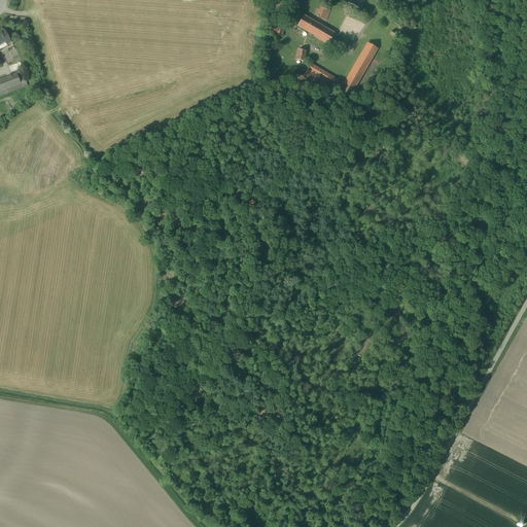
[(406,1),(400,4),(405,10),(409,7),(406,1)]
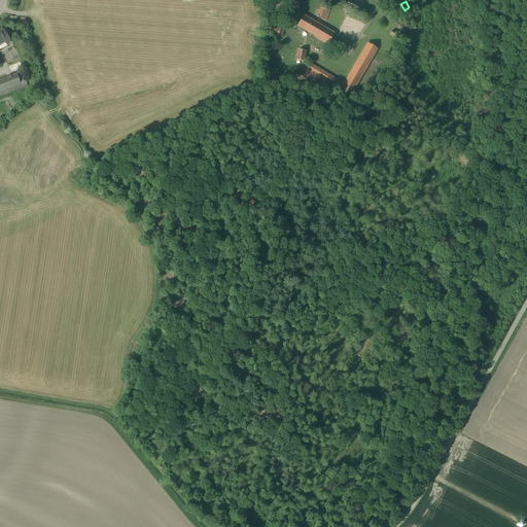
[(330,10),(321,7),(317,16),(326,21),(330,10)]
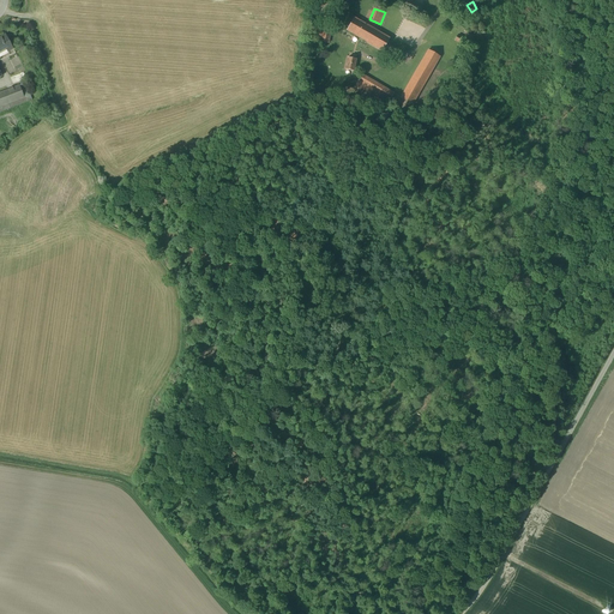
[(375,30),(354,17),(347,31),(367,43),(375,30)]
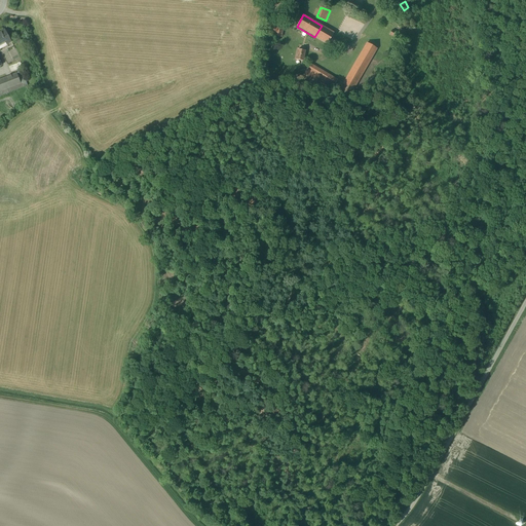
[(284,25),(275,24),(275,23),(269,22),(266,34),(280,37),(284,25)]
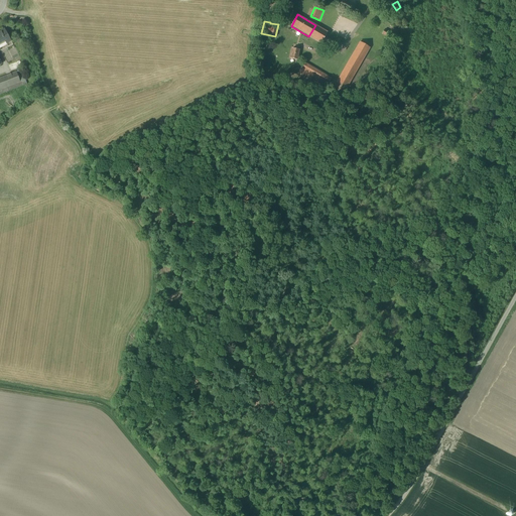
[(328,32),(315,25),(308,36),(320,43),(328,32)]
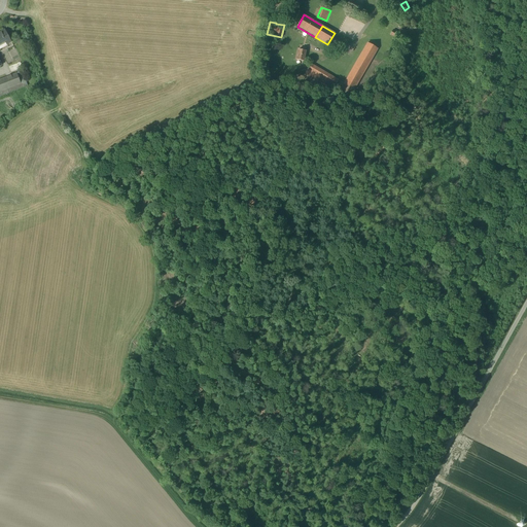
[(400,34),(394,30),(391,35),(398,39),(400,34)]
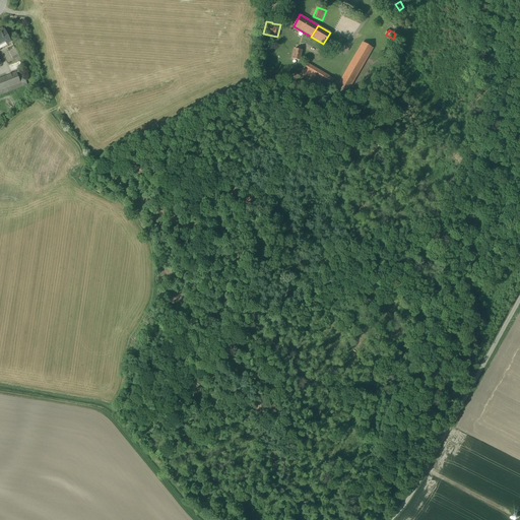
[(5,30),(0,33),(0,44),(5,42),(6,44),(11,41),(5,30)]
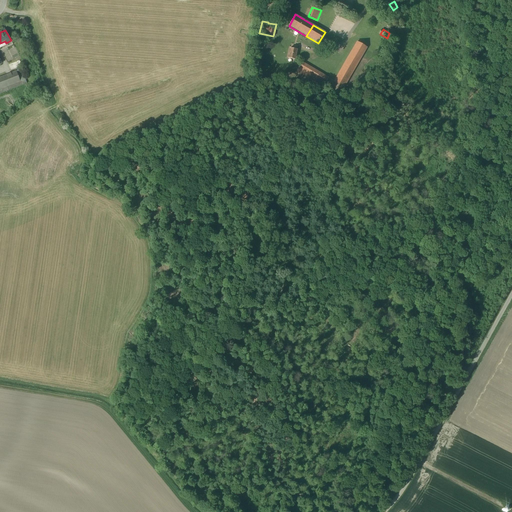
[(367,47),(357,42),(334,82),(344,87),(367,47)]
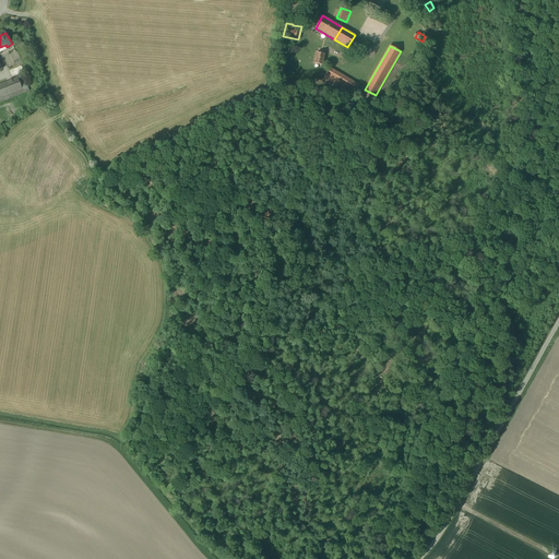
[(324,55),(317,52),(314,63),(322,64),(324,55)]
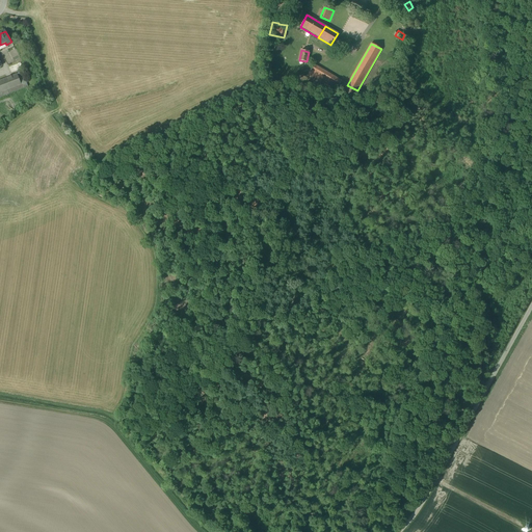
[(340,83),(312,68),(309,73),(320,80),(336,89),(340,83)]
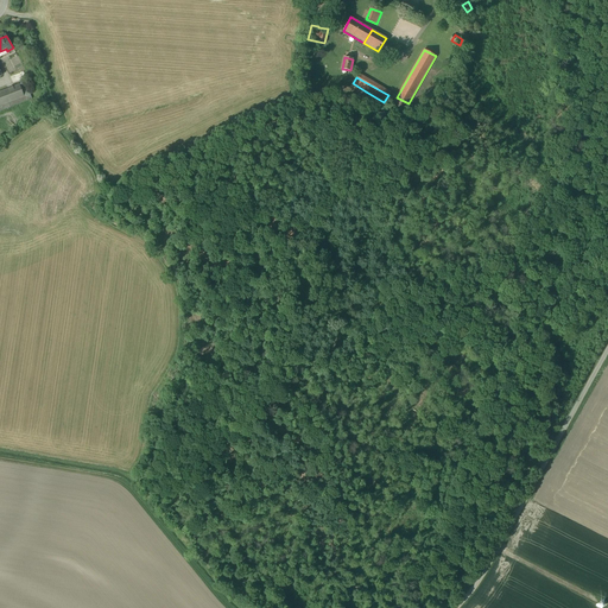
[(6,99),(0,101),(0,111),(31,99),(25,82),(19,84),(24,96),(7,103),(6,99)]
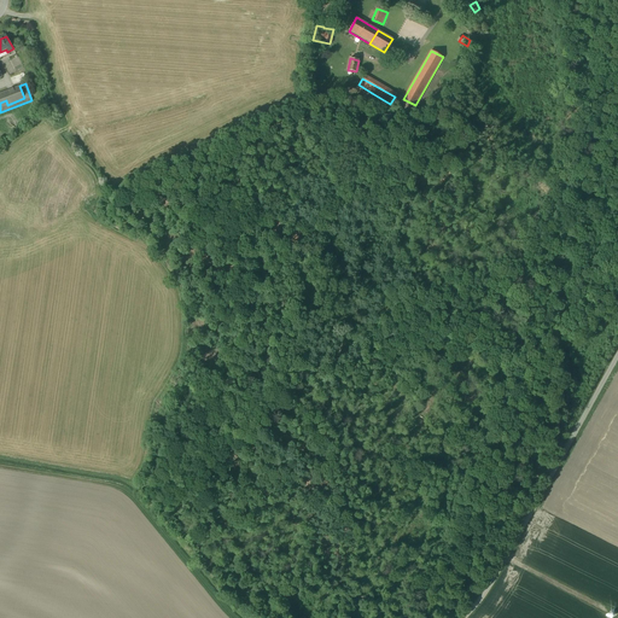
[(19,86),(4,92),(6,100),(7,105),(24,98),(19,86)]
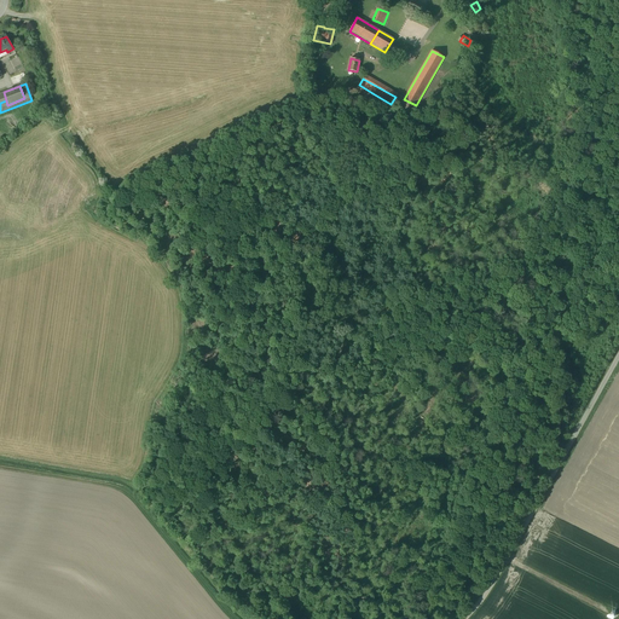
[(391,104),(372,93),(371,94),(389,106),(391,104)]
